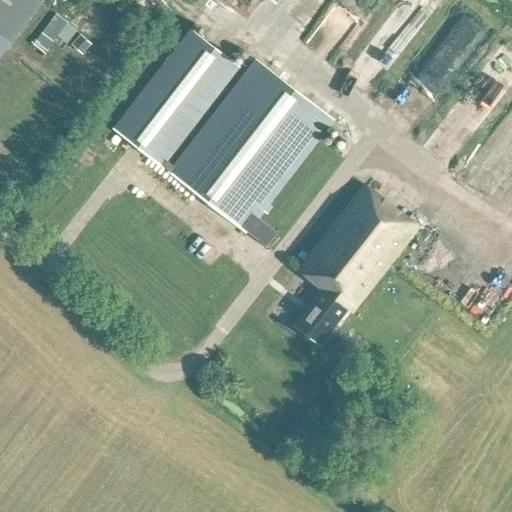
[(0,0),(0,56),(11,42),(43,0),(0,0)]
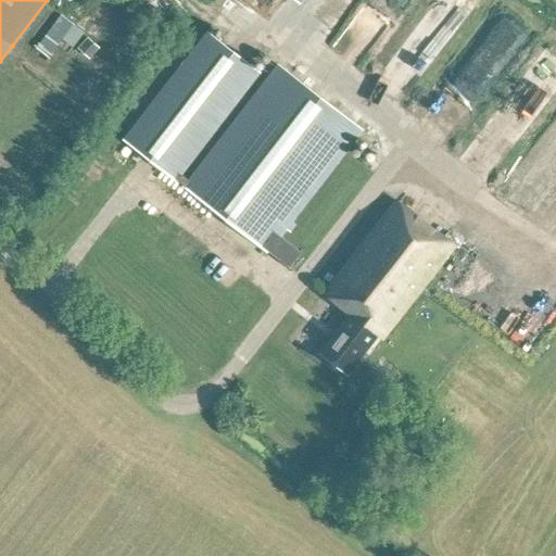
[(456,0),(469,10),(476,0),(456,0)]
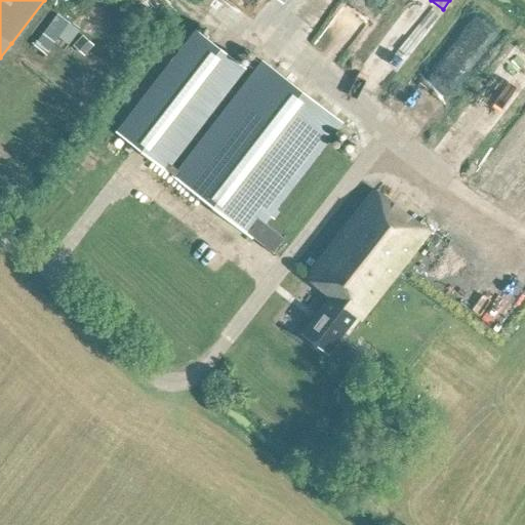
[(176,170),(170,165),(245,70),(195,31),(116,132),(166,171),(166,170),(173,175),(172,176),(272,253),(284,238),(266,223),(342,123),(261,61),(176,170)]
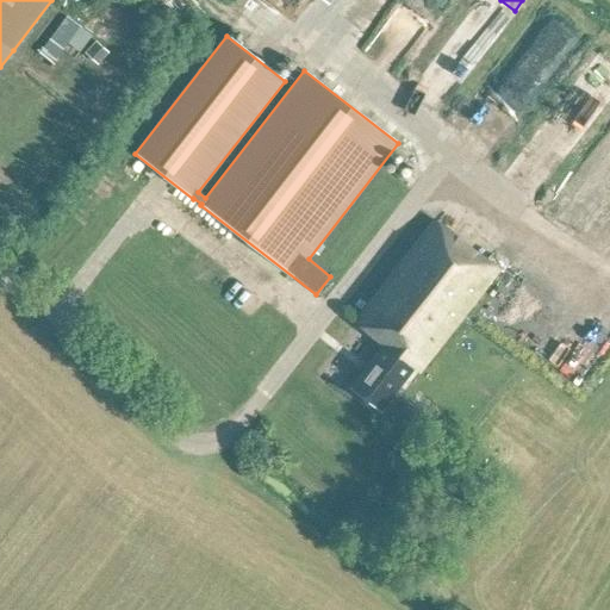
[(98,64),(109,53),(97,41),(85,53),(98,64)]
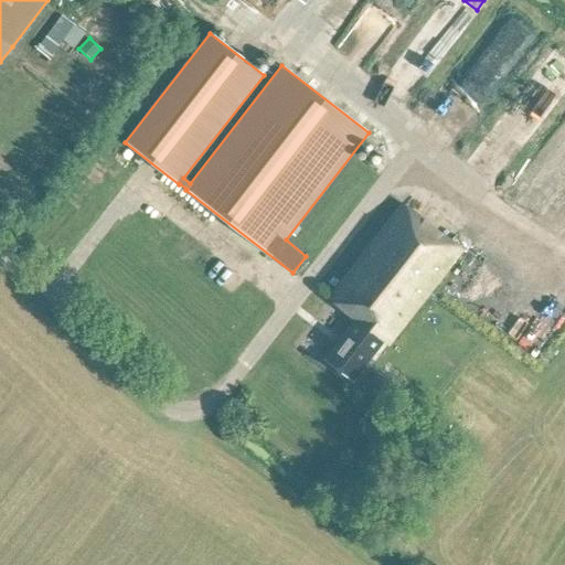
[(564,138),(543,161),(564,181),(564,138)]
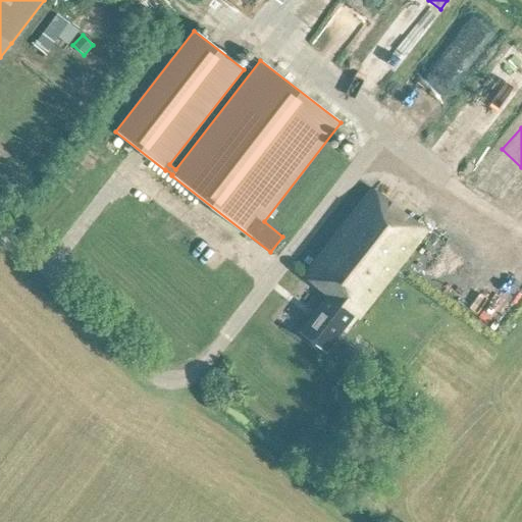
[(358,318),(426,230),(371,189),(303,276),(328,296),(301,332),(325,352),(353,315),(358,318)]
